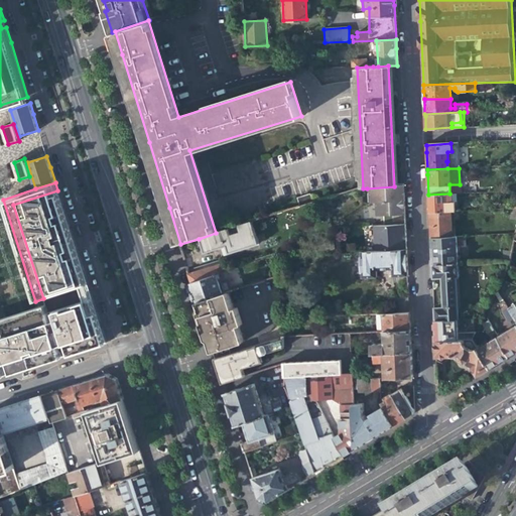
[(383,227),(405,226),(404,207),(403,186),(394,186),(367,188),(367,192),(370,192),(370,203),(374,203),(375,214),(378,216),(382,216),(383,227)]
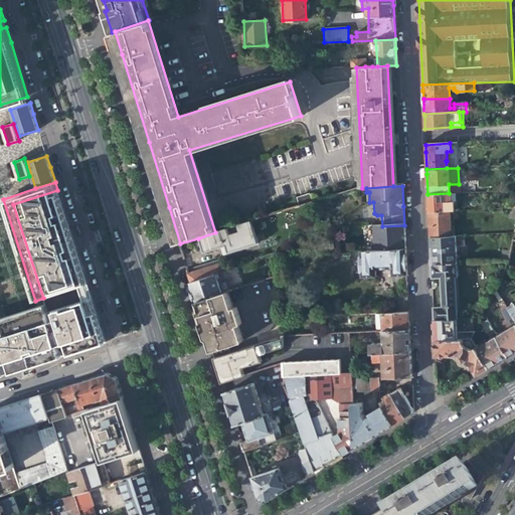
[(0,376),(107,342),(62,205),(57,190),(13,204),(43,298),(45,304),(47,311),(0,326),(0,376)]
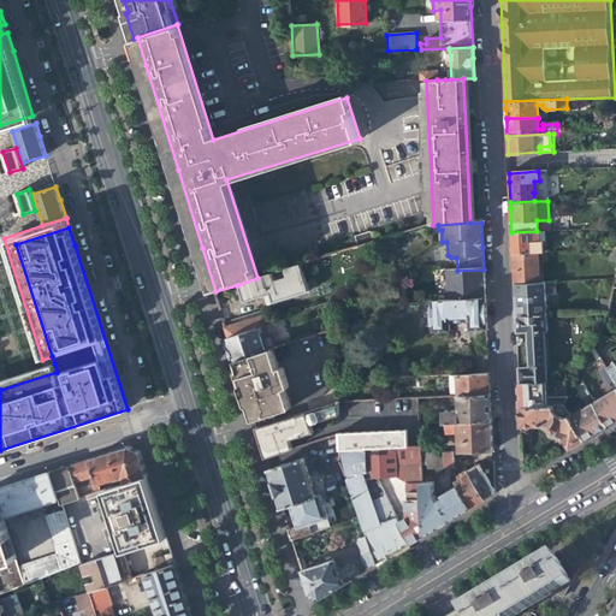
[(538,231),(537,231),(511,232),(513,241),(513,254),(531,253),(538,253),(543,253),(543,241),(539,241),(539,231),(538,231)]
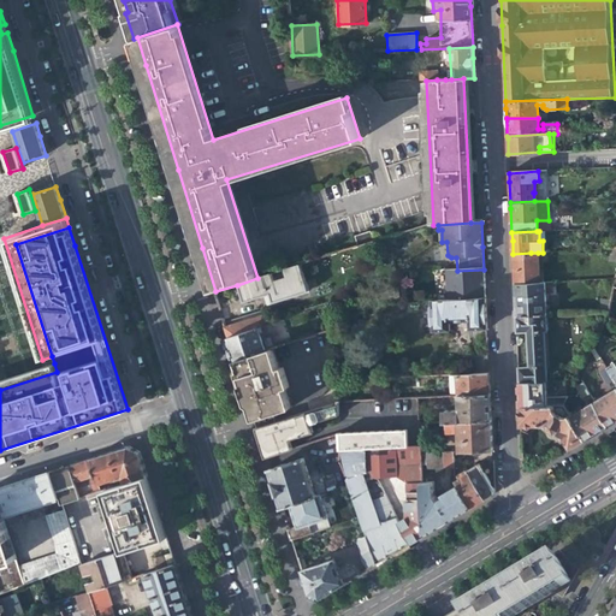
[(359,247),(373,242),(371,235),(356,240),(359,247)]
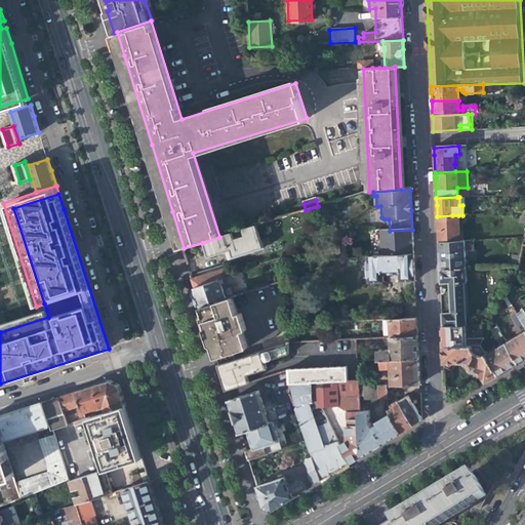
[(458,215),(452,215),(437,216),(437,225),(438,242),(456,241),(459,241),(458,215)]
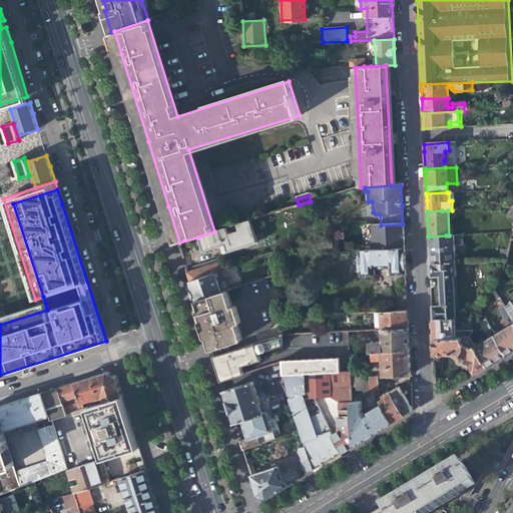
[(248,221),(214,231),(197,237),(202,251),(208,249),(225,244),(227,251),(255,242),(248,221)]
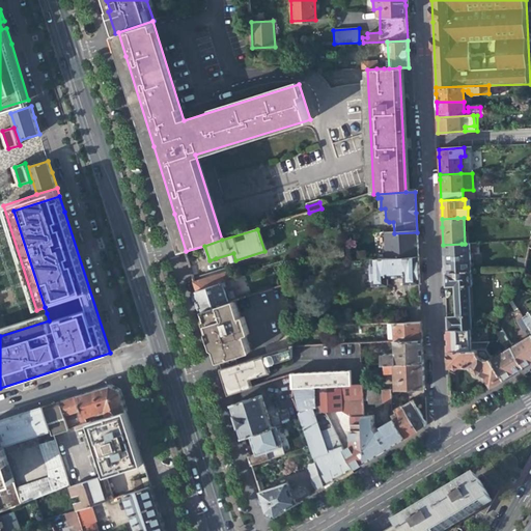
[(384,258),(418,257),(417,242),(417,232),(394,233),(385,233),(386,246),(383,246),(384,258)]
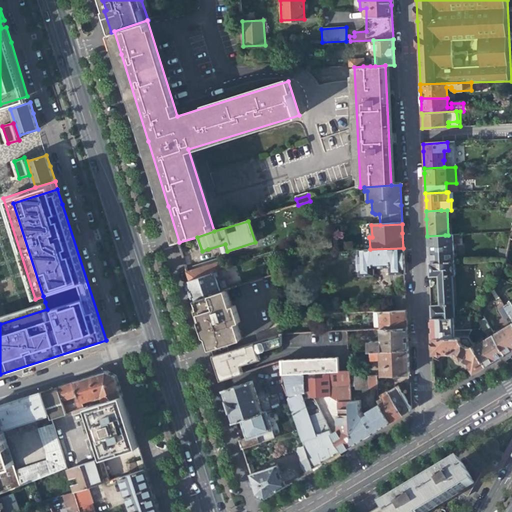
[(448,235),(445,235),(427,236),(428,243),(428,262),(455,260),(454,244),(462,244),(461,234),(448,235)]
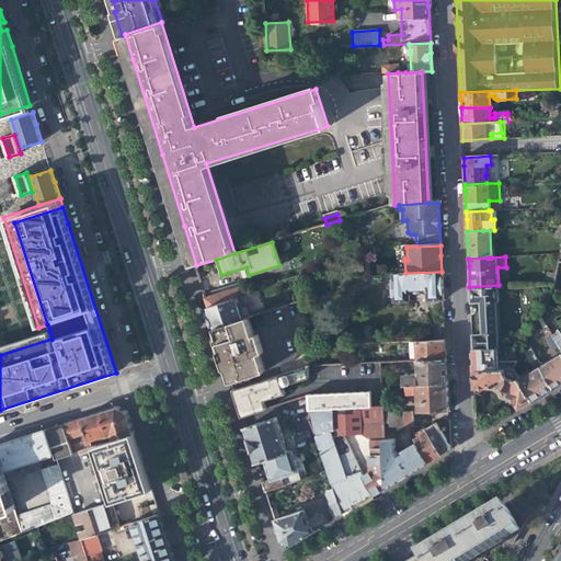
[(427,301),(443,301),(442,272),(405,273),(391,274),(392,302),(409,302),(409,294),(415,294),(419,297),(422,295),(422,294),(427,294),(427,301)]
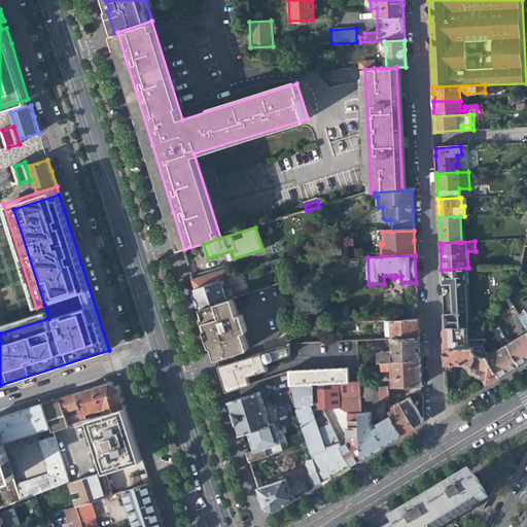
[(278,284),(285,282),(284,261),(284,257),(276,260),(278,284)]
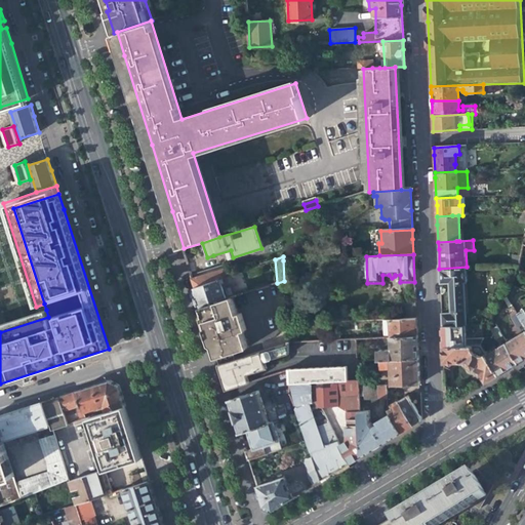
[(467,282),(467,267),(439,269),(441,298),(442,326),(465,326),(467,326),(465,282),(467,282)]
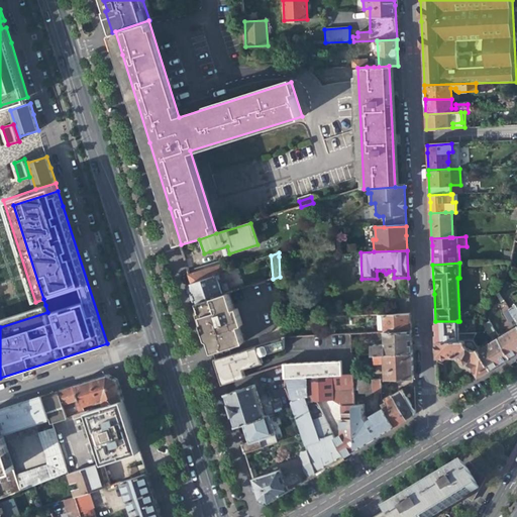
[(220,266),(188,276),(191,285),(197,303),(229,293),(233,292),(229,280),(225,281),(220,266)]
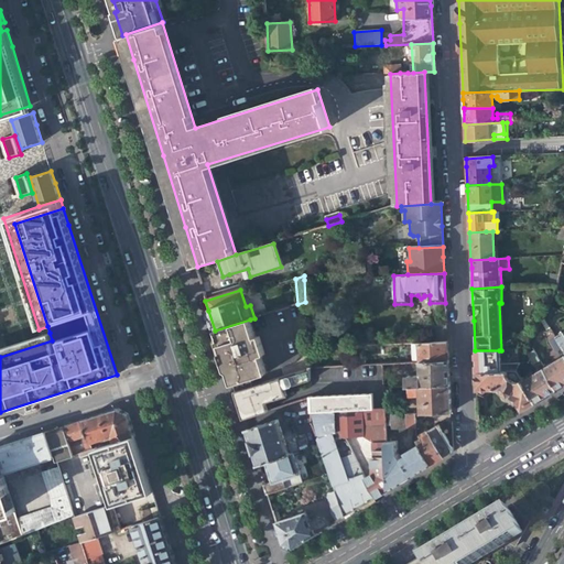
[(261,295),(249,297),(252,312),(263,310),(261,295)]
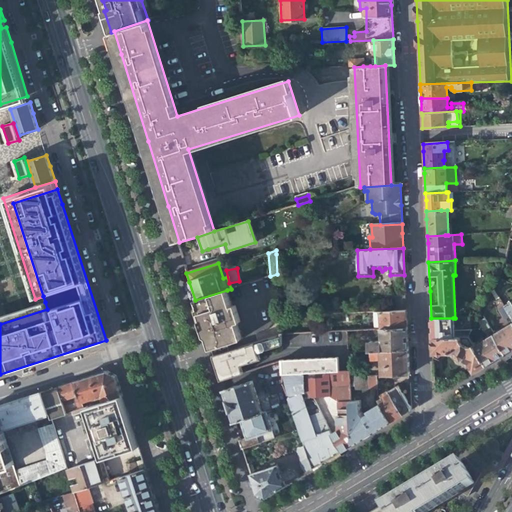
[(227,290),(195,300),(198,309),(203,327),(207,340),(210,349),(242,339),(227,290)]
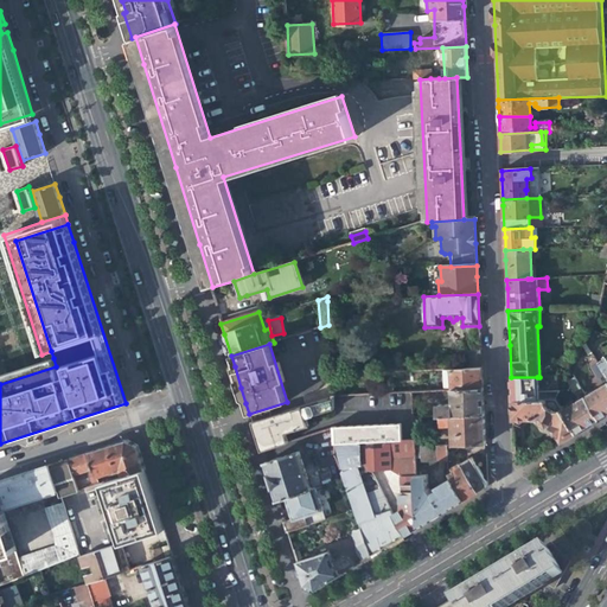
[(461,352),(461,370),(480,369),(480,352),(461,352)]
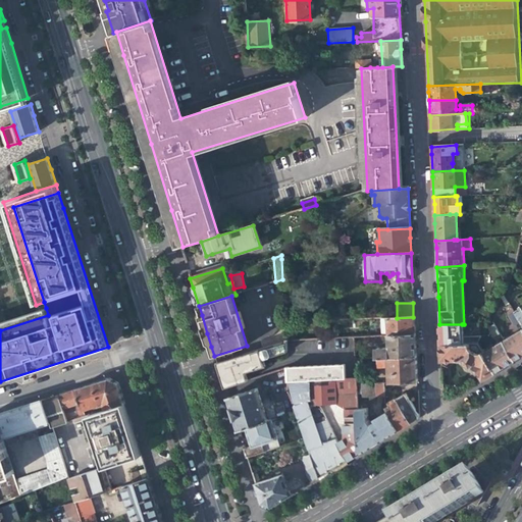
[(0,322),(0,330),(48,315),(46,308),(0,322)]
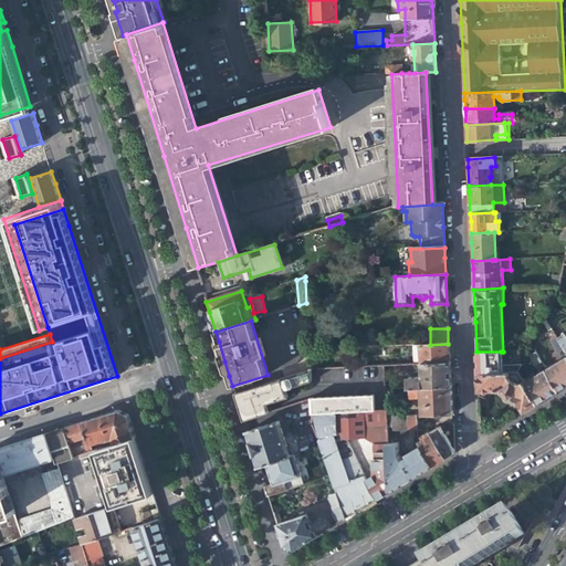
[(557,353),(563,349),(557,339),(551,343),(557,353)]
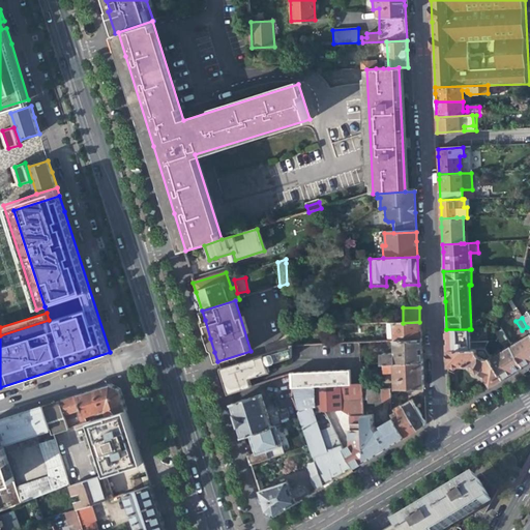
[(393,323),(393,341),(420,339),(420,329),(419,322),(403,323),(393,323)]
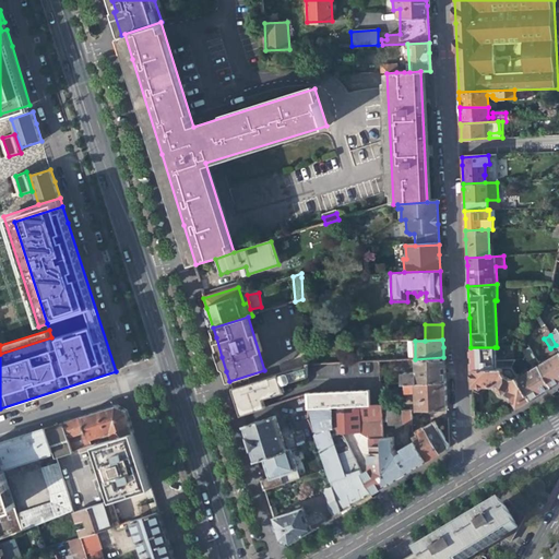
[(496,361),(495,347),(471,347),(471,356),(472,369),(512,368),(514,361),(496,361)]
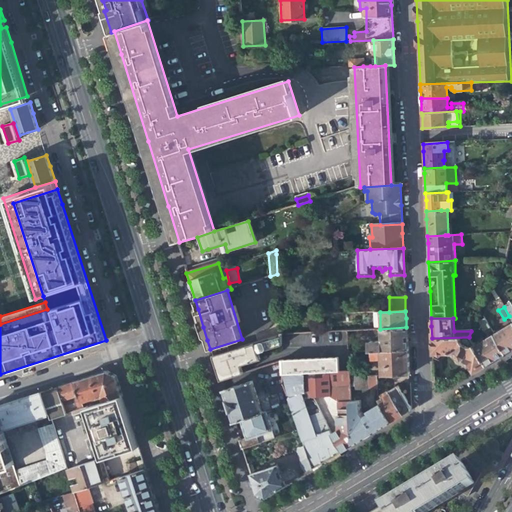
[(489,328),(484,319),(479,322),(484,331),(489,328)]
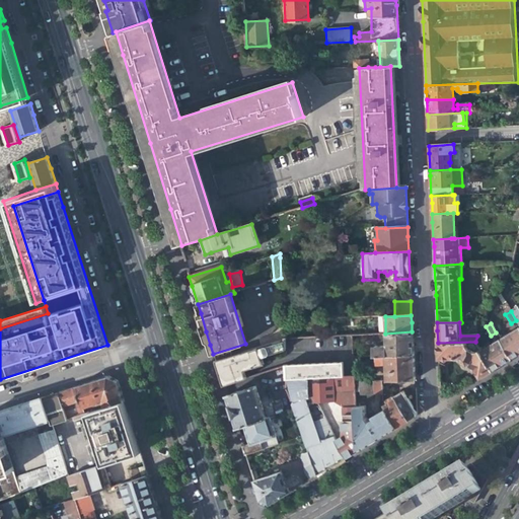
[(518,326),(500,340),(512,359),(518,354),(518,326)]
